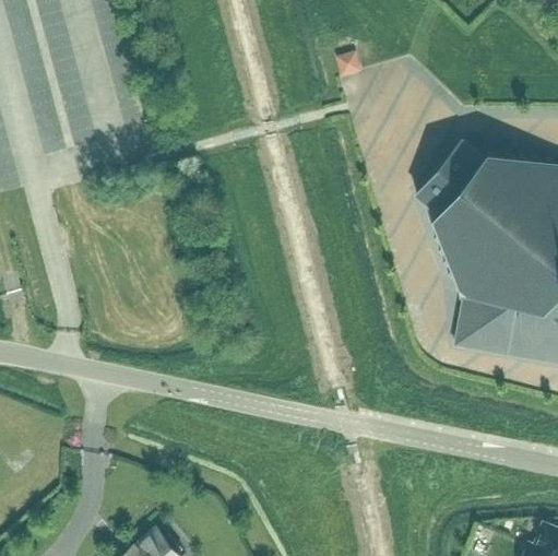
[(383,44),(336,57),(342,77),(389,63),(383,44)]
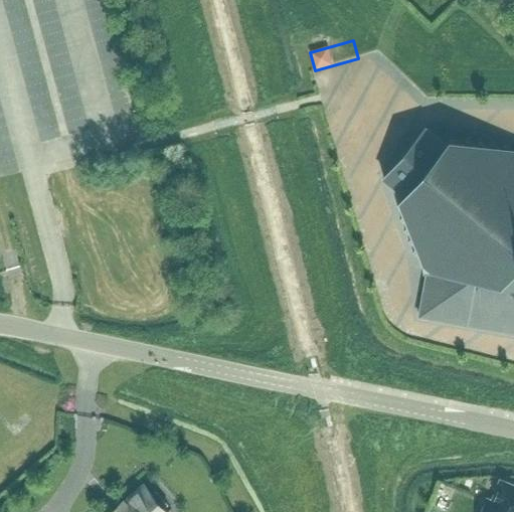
[(68,112),(60,116),(65,128),(83,119),(73,99),(64,103),(68,112)]
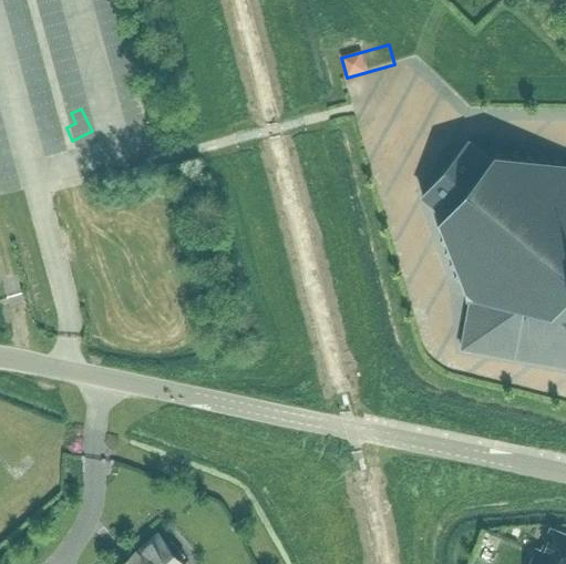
[(449,247),(445,253),(454,260),(450,266),(459,274),(454,279),(464,287),(469,299),(471,300),(462,350),(565,369),(565,167),(555,160),(551,165),(541,157),(536,163),(527,155),(523,161),(514,153),(508,159),(494,156),(491,161),(467,142),(422,197),(444,216),(440,221),(445,234),(440,241),(449,247)]
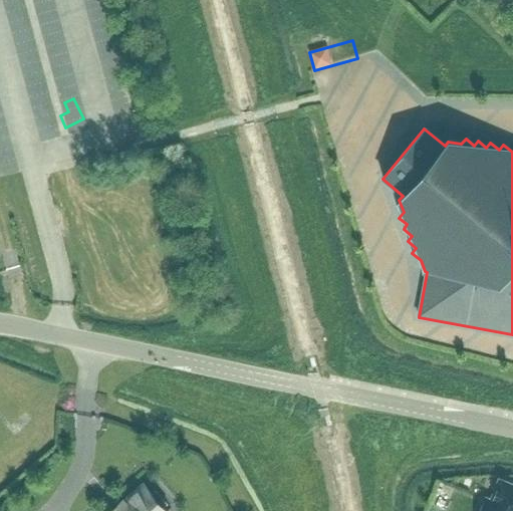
[(512,486),(505,483),(497,504),(491,501),(486,499),(481,510),(512,510),(512,486)]
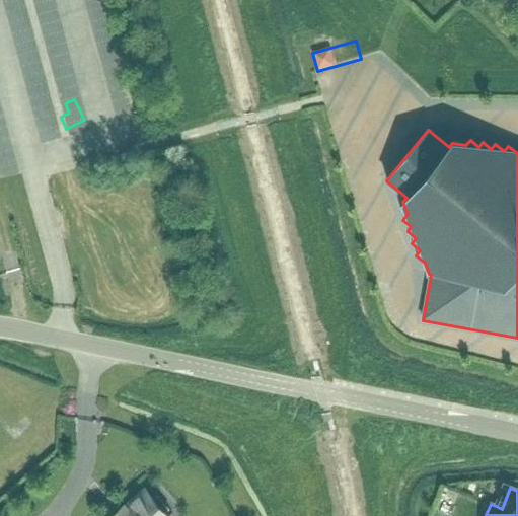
[(165,515),(164,514),(168,510),(156,497),(152,500),(145,492),(126,509),(124,507),(114,515),(165,515)]
